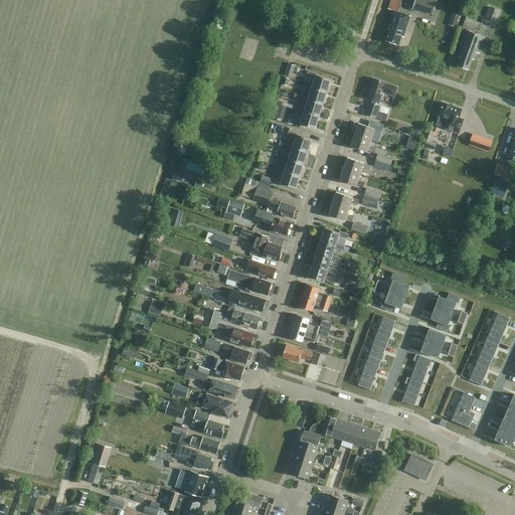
[(414,0),(412,9),(432,15),(436,3),(427,0),(414,0)]
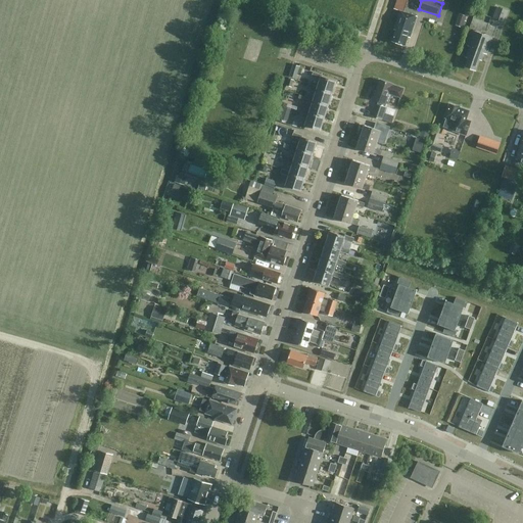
[(492,18),(504,22),(508,11),(496,7),(492,18)]
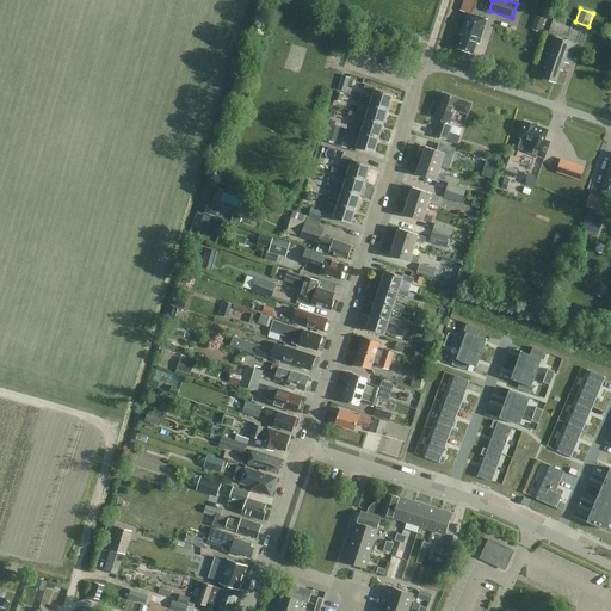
[(479,44),(486,19),(471,14),(468,13),(461,35),(462,35),(458,48),(473,53),(476,43),(479,44)]
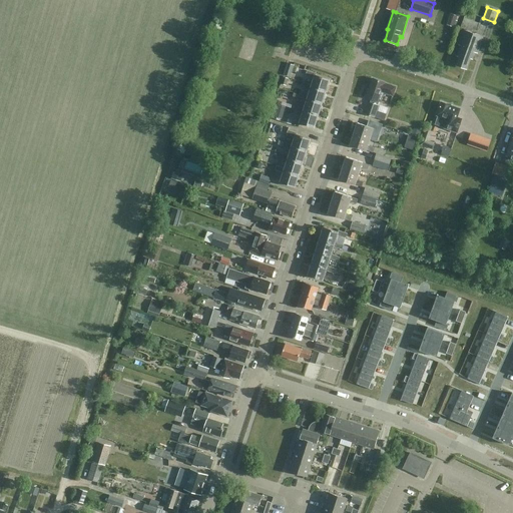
[(453,27),(457,16),(451,13),(447,25),(453,27)]
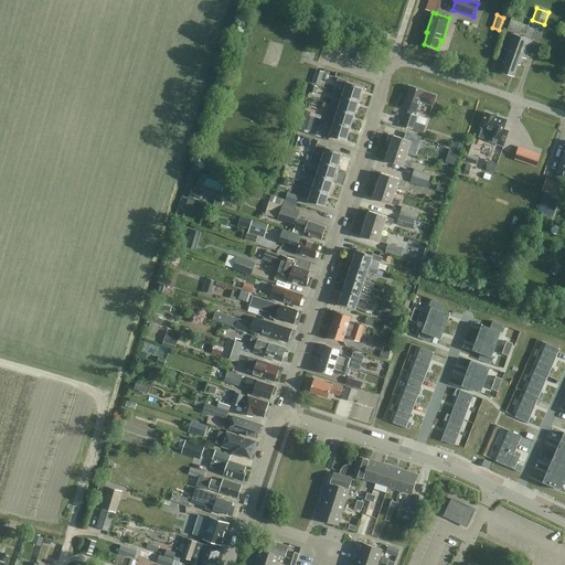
[(507,31),(524,36),(528,25),(511,20),(507,31)]
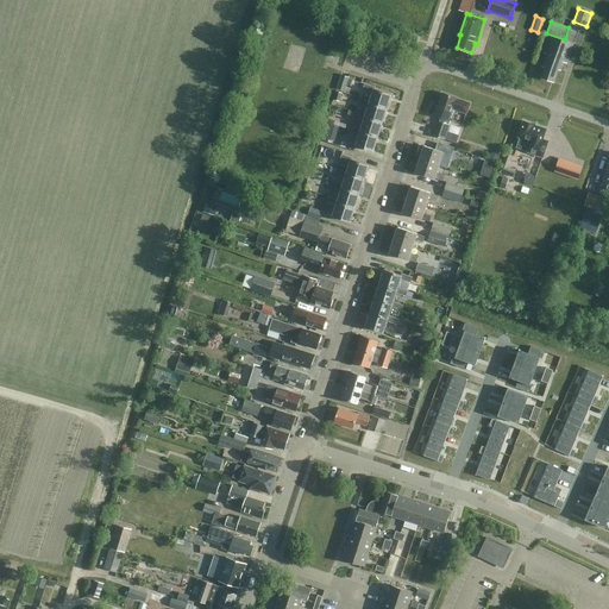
[(554,82),(558,70),(560,70),(564,62),(566,63),(573,43),(551,36),(544,54),(546,54),(542,67),(545,68),(541,77),(554,82)]
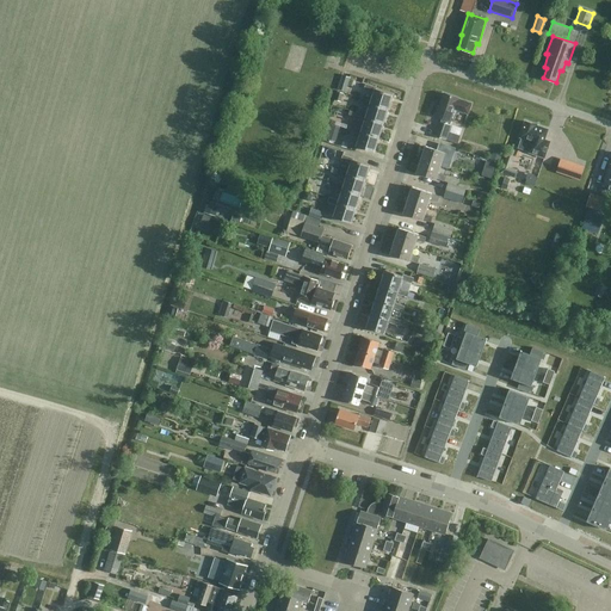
[(343,76),(338,90),(345,92),(349,79),(343,76)]
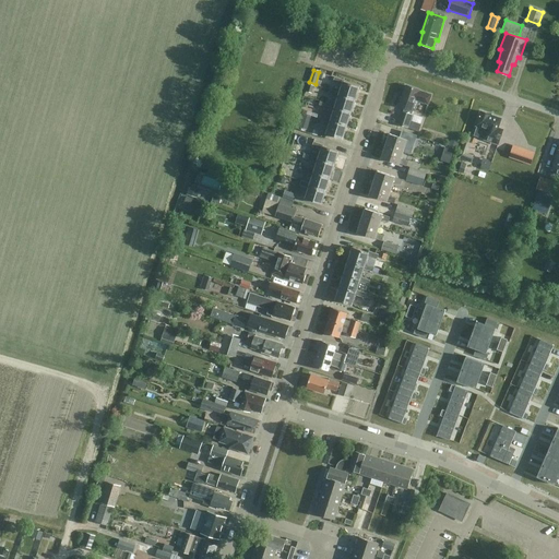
[(339,94),(355,99),(359,86),(344,82),(344,80),(334,76),(333,82),(342,85),(340,93),(339,94)]
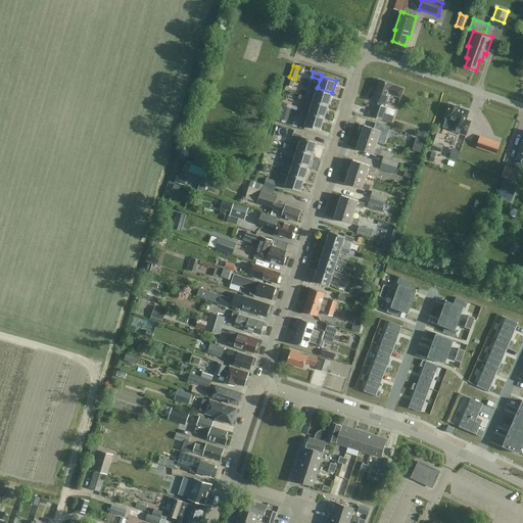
[(400,97),(403,89),(391,85),(392,84),(380,80),(376,91),(374,91),(372,98),(388,103),(391,95),(400,97)]
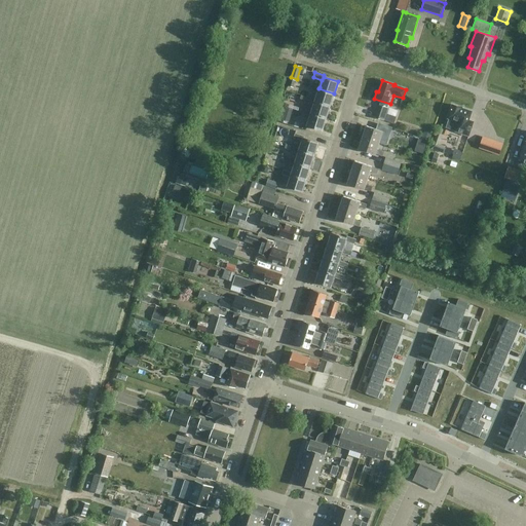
[(314,101),(330,106),(334,94),(318,88),(320,87),(310,84),(309,89),(317,91),(315,100),(314,101)]
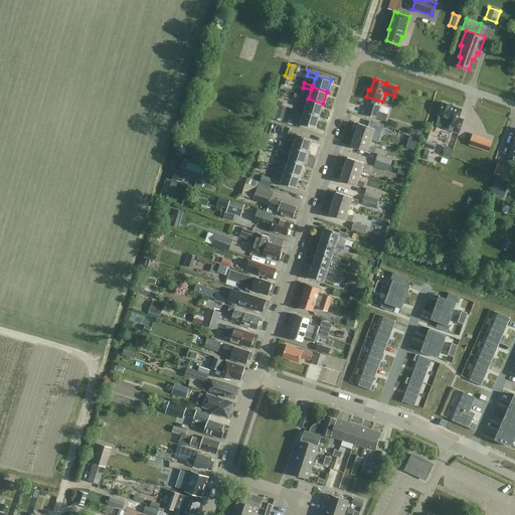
[(319,116),(323,104),(308,99),(309,98),(300,95),(299,99),(307,102),(305,110),(304,111),(319,116)]
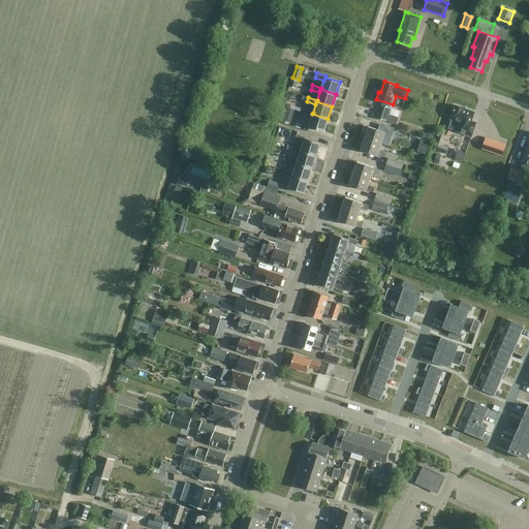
[(377,118),(396,125),(398,117),(390,115),(391,109),(381,105),(377,118)]
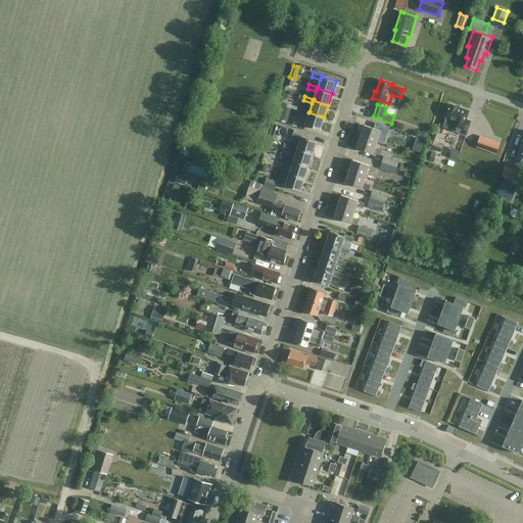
[(466,135),(469,126),(464,125),(469,110),(461,108),(460,106),(459,107),(449,104),(445,117),(446,119),(443,128),(466,135)]
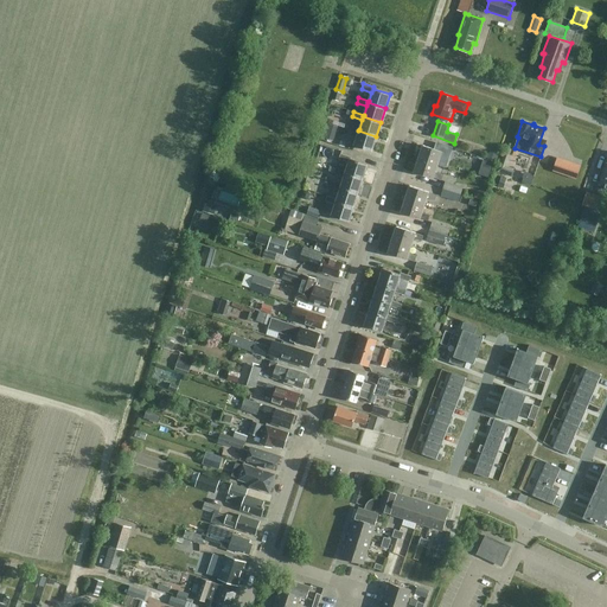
[(358,131),(359,129),(350,126),(347,131),(358,134),(355,145),(372,151),(376,136),(358,131)]
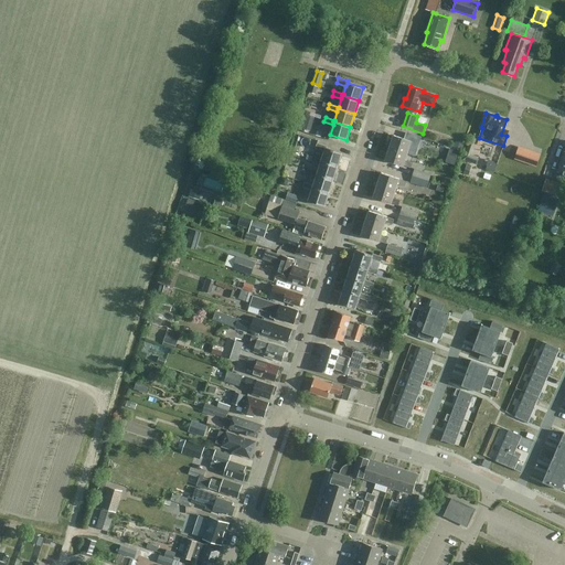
[(394,136),(390,148),(407,153),(409,147),(417,149),(420,137),(409,134),(407,140),(394,136)]
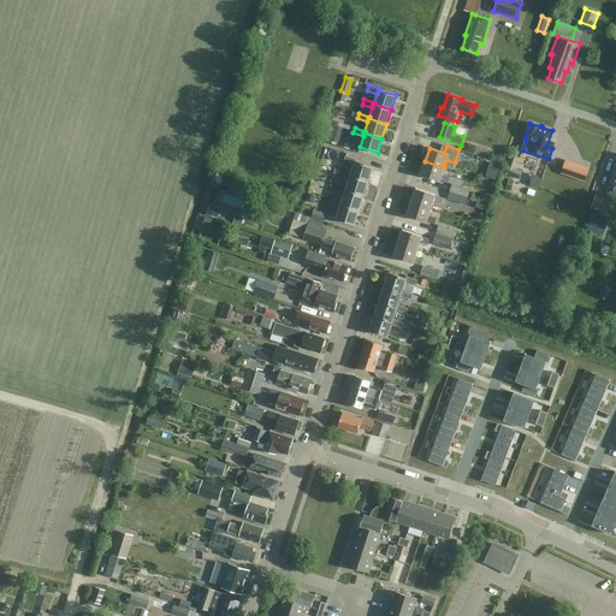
[(503,164),(505,157),(497,153),(495,161),(503,164)]
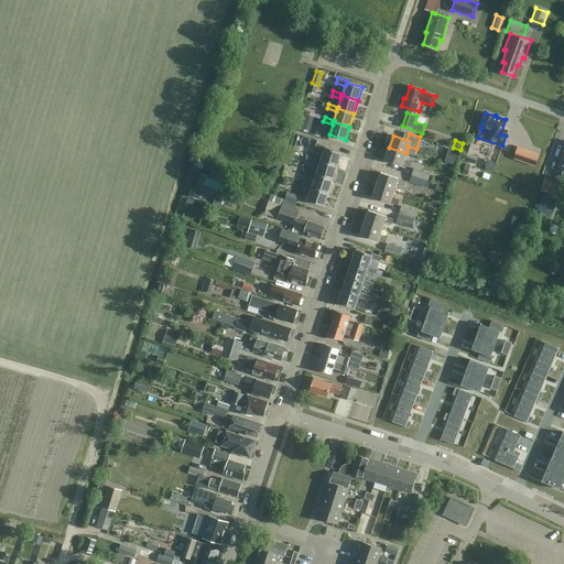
[(321,161),(337,166),(342,153),(325,148),(326,147),(316,143),(315,148),(324,151),(322,159),(321,161)]
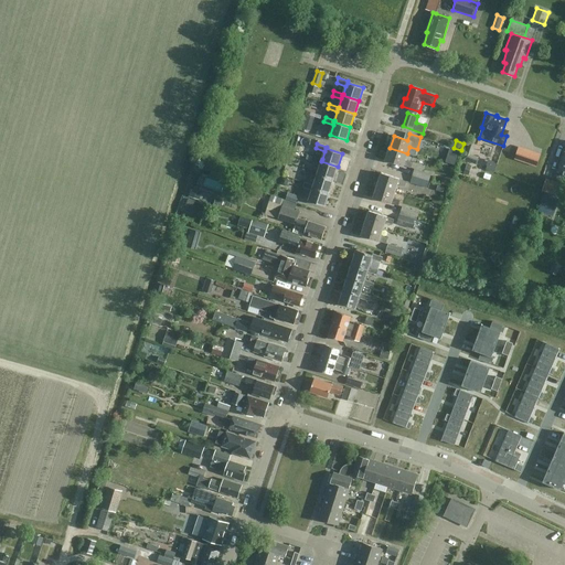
[(407,153),(390,148),(385,160),(403,166),(411,168),(413,162),(405,160),(407,153)]
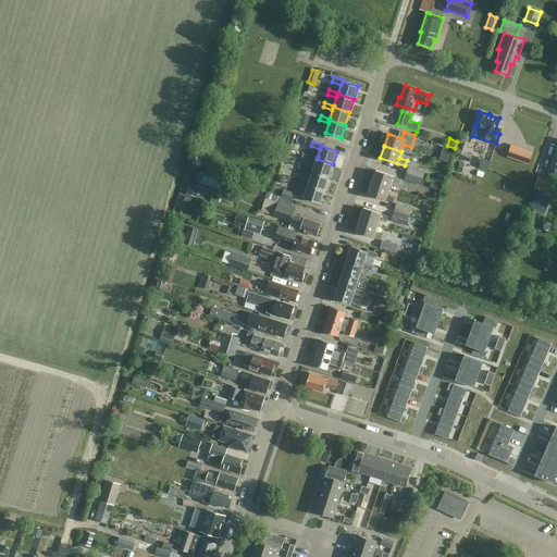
[(440,158),(438,160),(448,162),(452,150),(443,147),(440,158)]
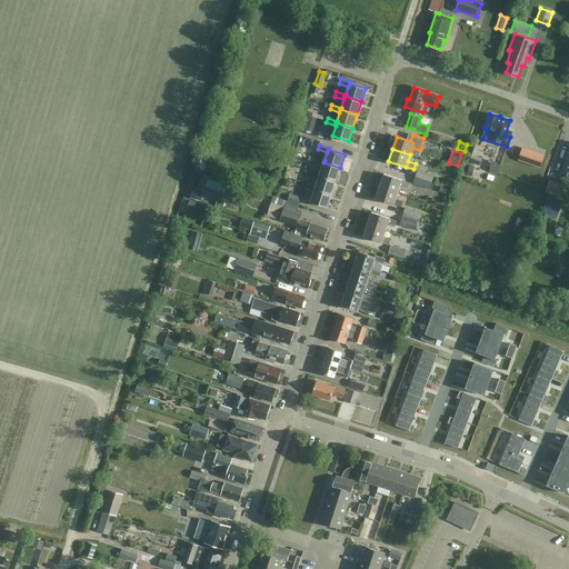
[(535,153),(530,163),(540,167),(543,157),(535,153)]
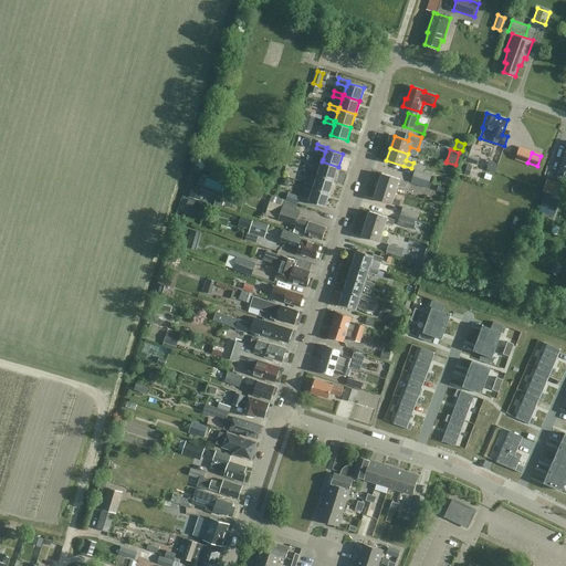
[(473,155),(470,163),(477,165),(480,157),(473,155)]
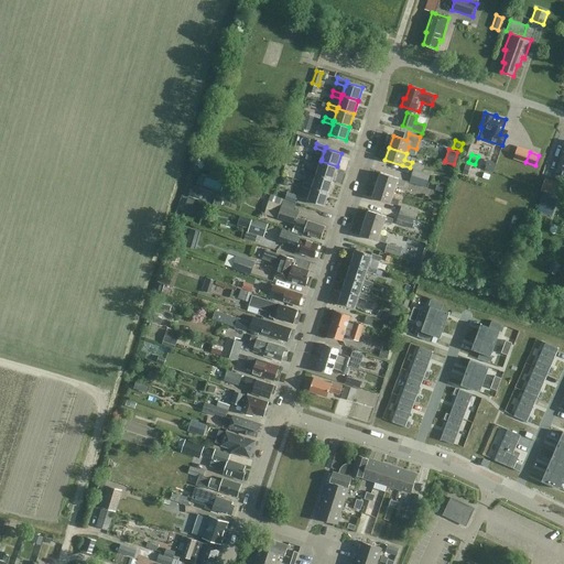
[(316,174),(333,180),(337,166),(321,161),(322,159),(312,155),(311,161),(320,164),(317,172),(316,174)]
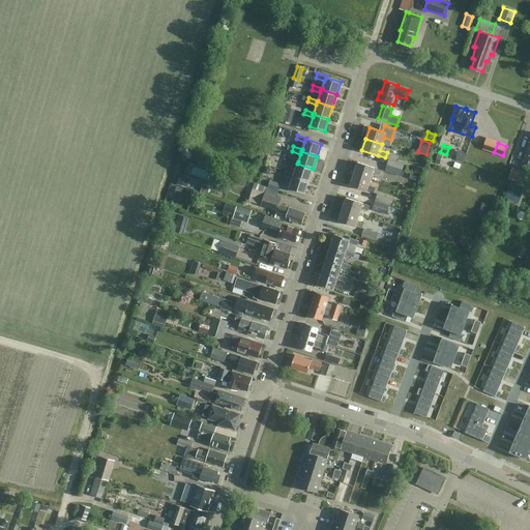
[(466,153),(463,152),(459,151),(457,155),(455,159),(464,162),(466,153)]
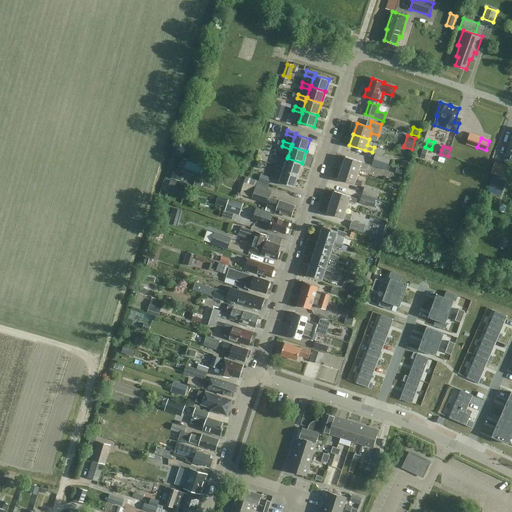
[(298,175),(302,163),(287,158),(288,156),(279,153),(278,158),(286,160),(284,168),(283,170),(298,175)]
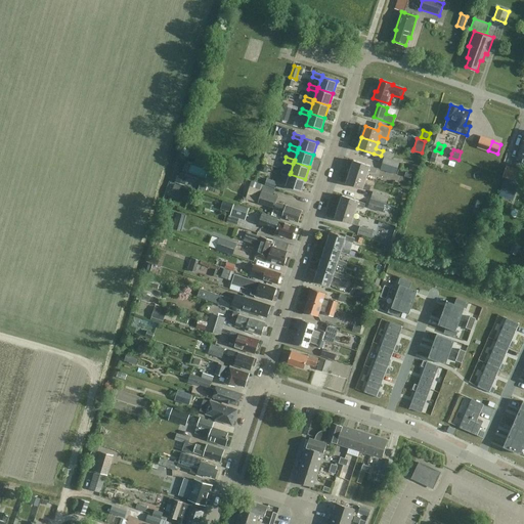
[(384,157),(382,163),(397,168),(399,162),(384,157)]
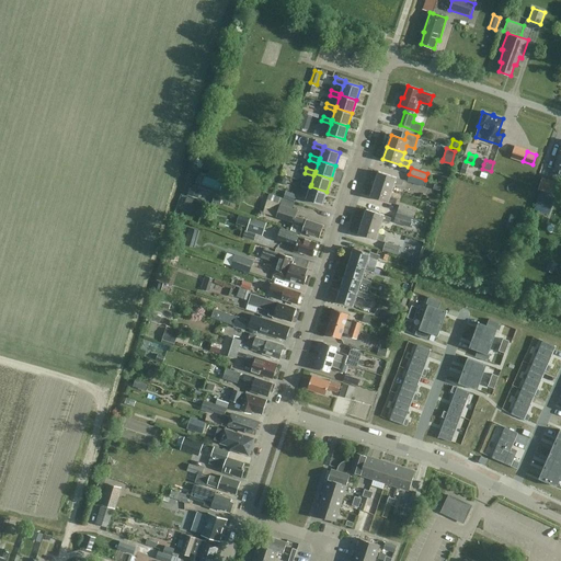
[(378,172),(375,184),(392,190),(395,183),(401,185),(403,180),(396,178),(378,172)]
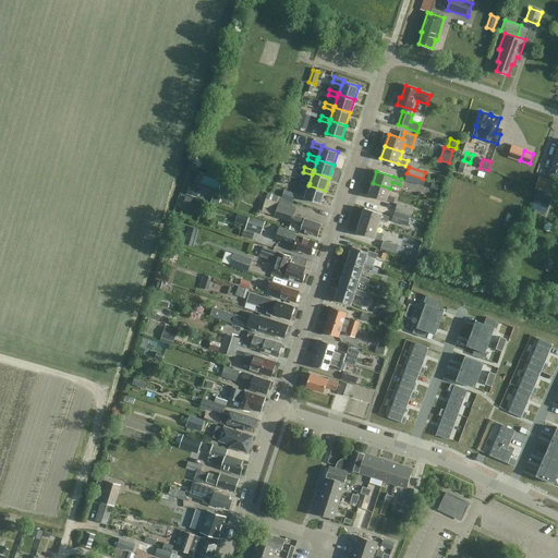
[(423,179),(407,173),(405,180),(421,185),(423,179)]
